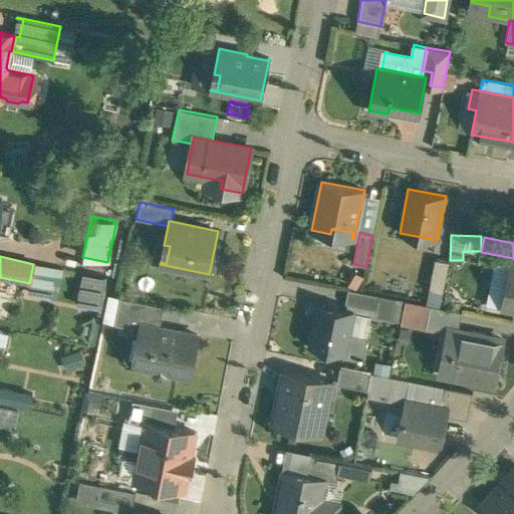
[(449,261),(435,259),(429,290),(443,292),(449,261)]
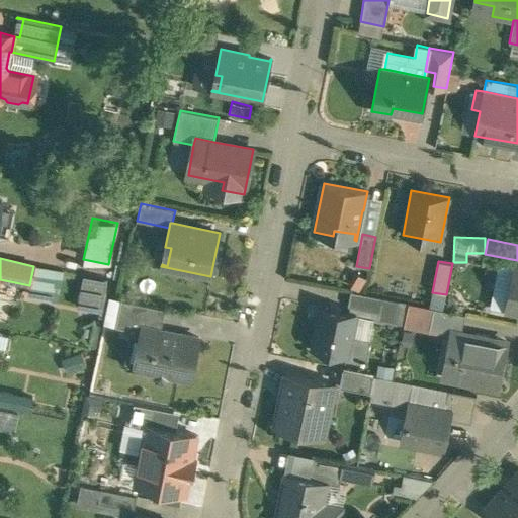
[(55,270),(33,266),(29,285),(28,294),(50,298),(55,270)]
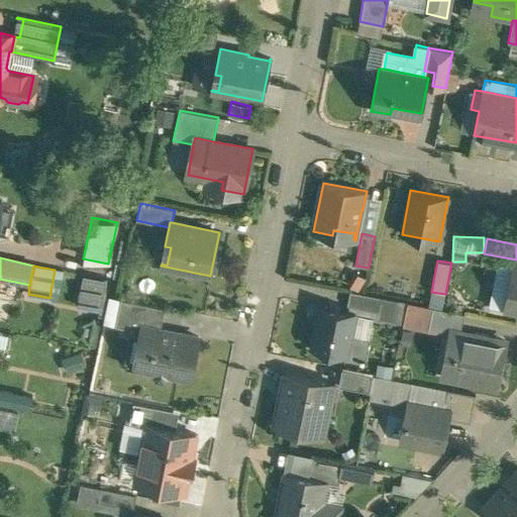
[(516,266),(515,266),(506,309),(516,311),(516,266)]
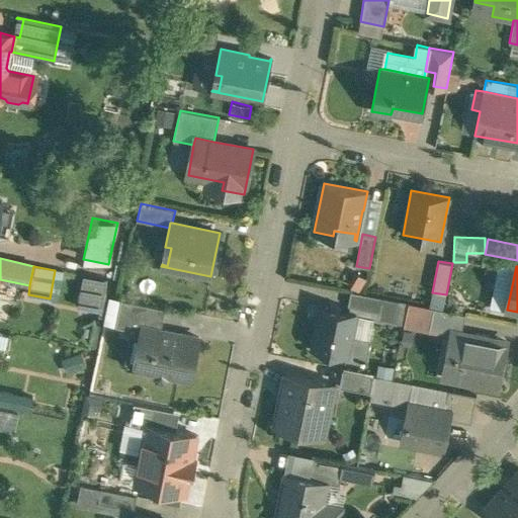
[(106,281),(84,276),(78,309),(99,313),(106,281)]
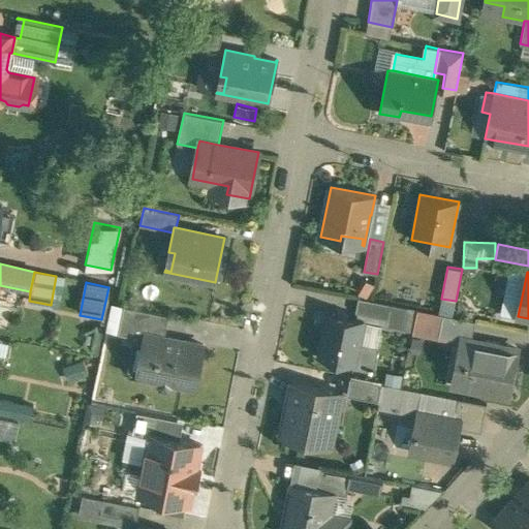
[(391,304),(358,298),(355,312),(358,313),(356,318),(363,320),(363,322),(385,327),(386,318),(387,319),(391,304)]
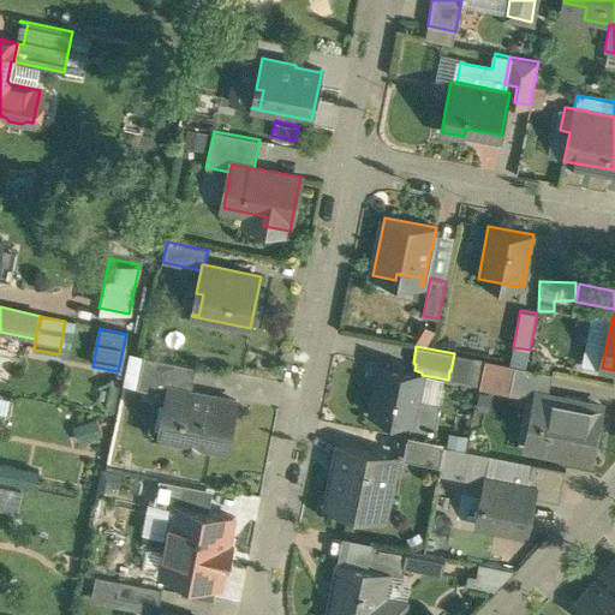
[(472,357),(454,353),(451,371),(449,370),(448,380),(467,383),(472,357)]
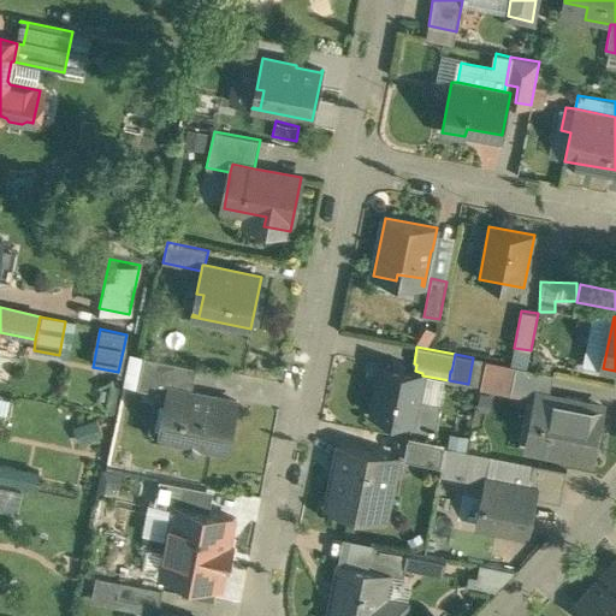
[(196,367),(144,357),(137,389),(138,389),(140,385),(170,390),(170,389),(191,392),(196,367)]
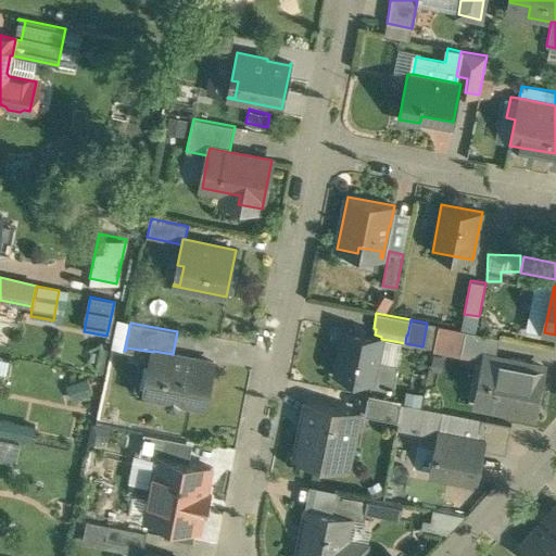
[(375,335),(344,329),(340,351),(339,351),(335,374),(371,381),(371,384),(391,389),(396,365),(376,361),(381,339),(381,337),(375,335)]
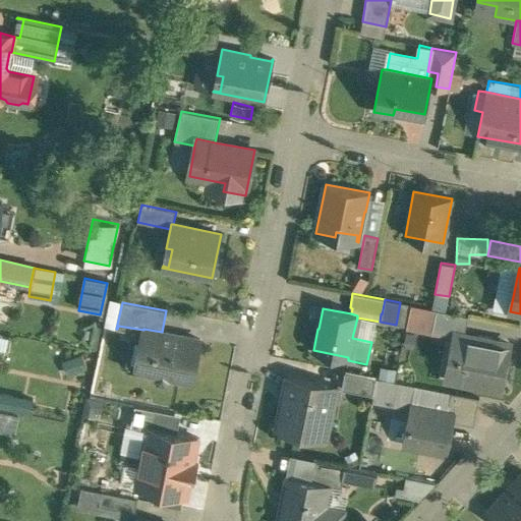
[(468,315),(436,309),(431,330),(455,335),(455,333),(464,335),(468,315)]
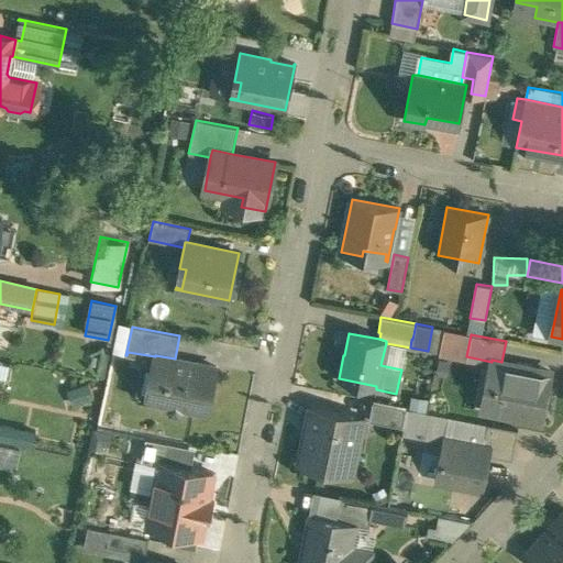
[(175,359),(155,355),(155,356),(128,352),(127,355),(154,361),(146,400),(207,412),(216,367),(175,359)]
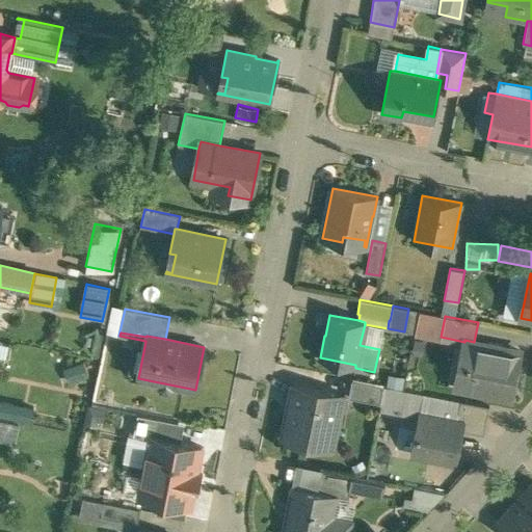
[(520,351),(474,342),(464,340),(464,342),(460,363),(467,364),(462,387),(456,386),(455,388),(510,398),(520,351)]
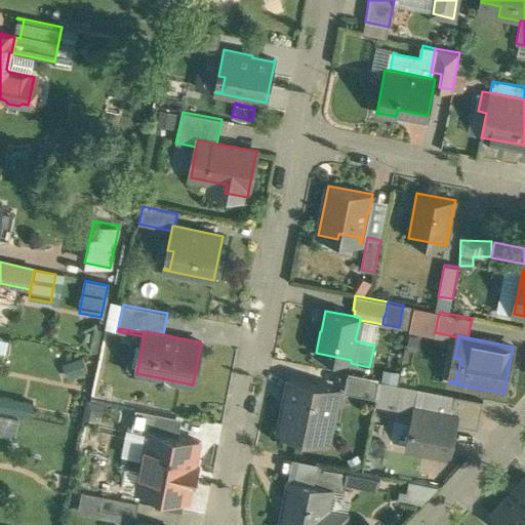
[(379,381),(348,375),(344,393),(376,399),(379,381)]
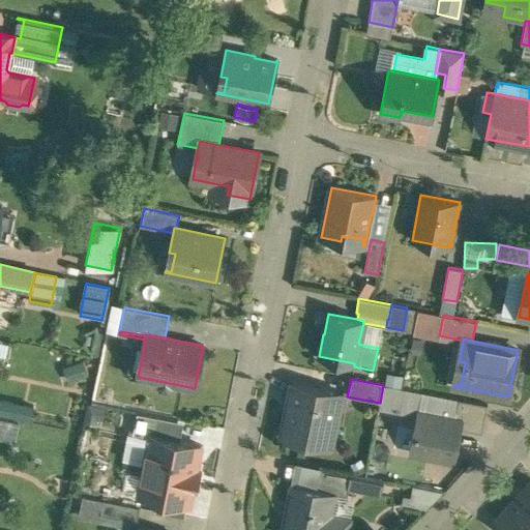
[(342,393),(293,384),(282,437),(330,446),(342,393)]
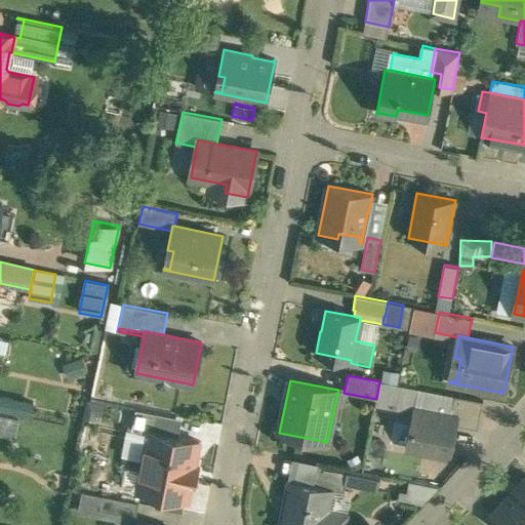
[(454,396),(379,381),(376,399),(375,405),(413,412),(413,409),(451,416),(454,396)]
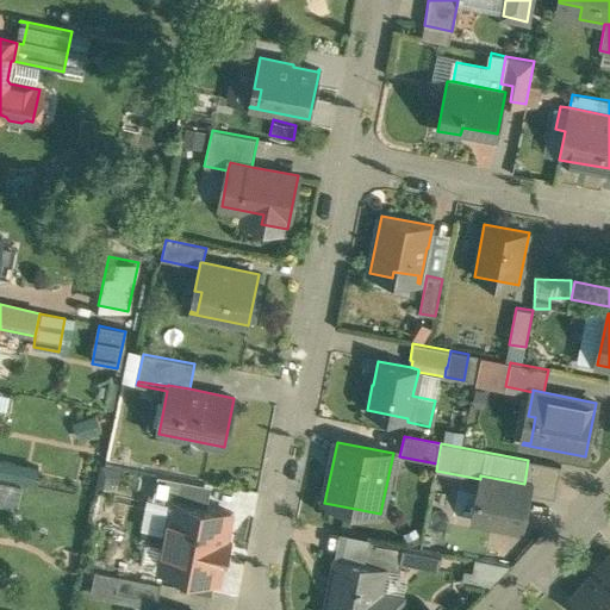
[(0,478),(36,480),(37,464),(0,460),(0,478)]
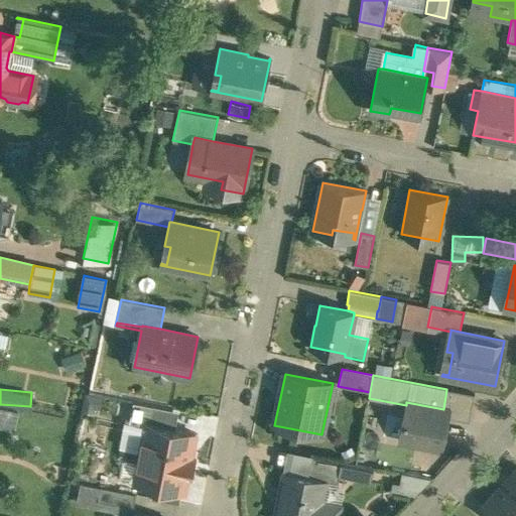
[(475,394),(446,389),(443,409),(449,410),(448,418),(469,422),(475,394)]
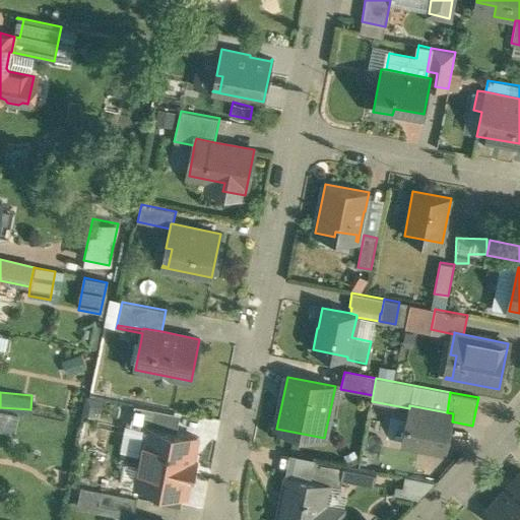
[(447,412),(409,405),(409,408),(402,444),(446,452),(450,432),(444,430),(446,420),(452,421),(453,413),(447,412)]
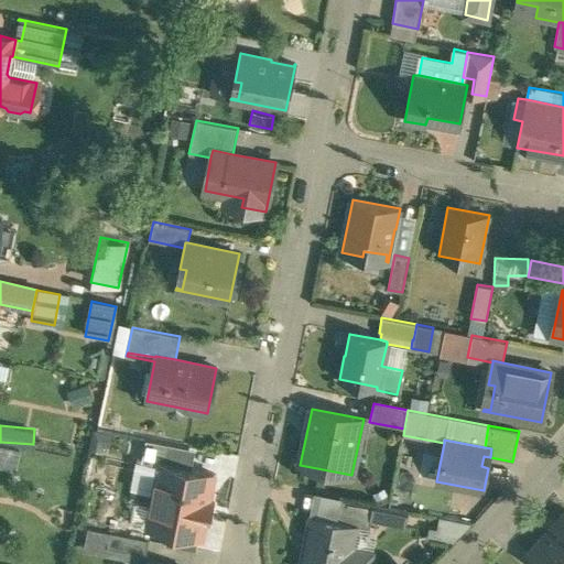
[(190,448),(147,441),(142,463),(161,466),(161,465),(185,469),(190,448)]
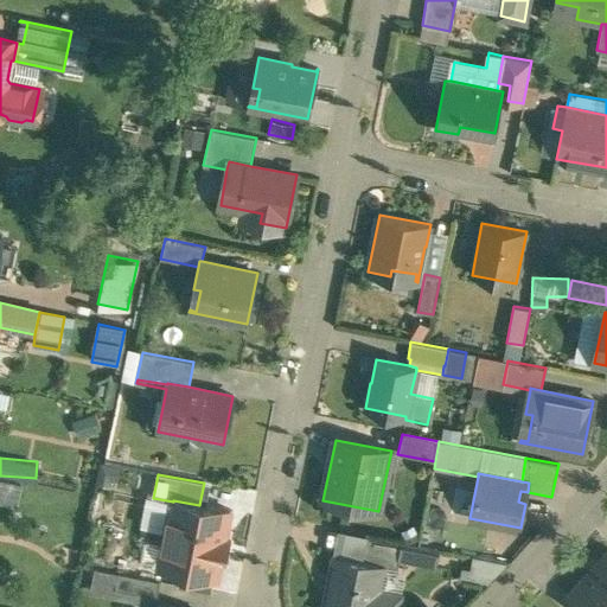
[(199,505),(173,500),(173,502),(160,567),(216,577),(229,511),(199,505)]
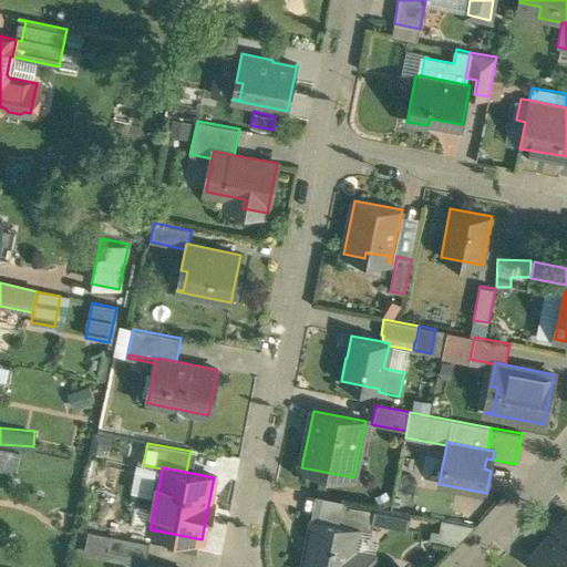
[(377,507),(341,500),(337,524),(356,528),(356,529),(371,532),(377,507)]
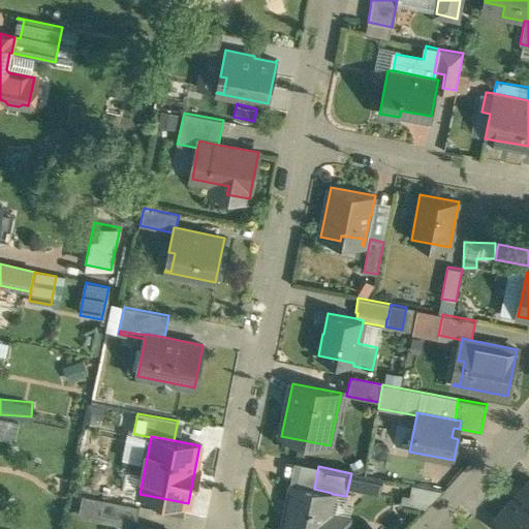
[(404,503),(431,507),(434,489),(407,484),(404,503)]
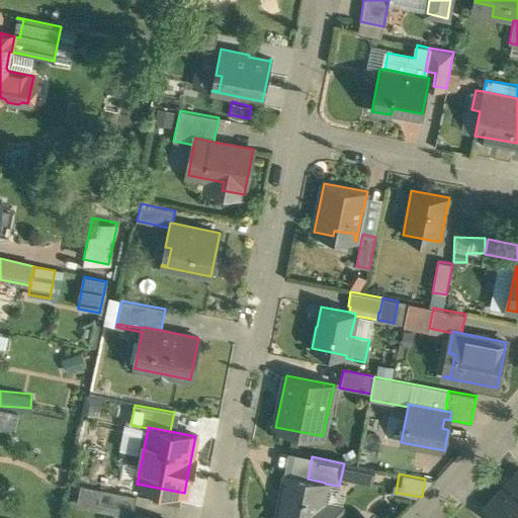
[(517,517),(517,473),(506,488),(505,487),(484,509),(494,517),(517,517)]
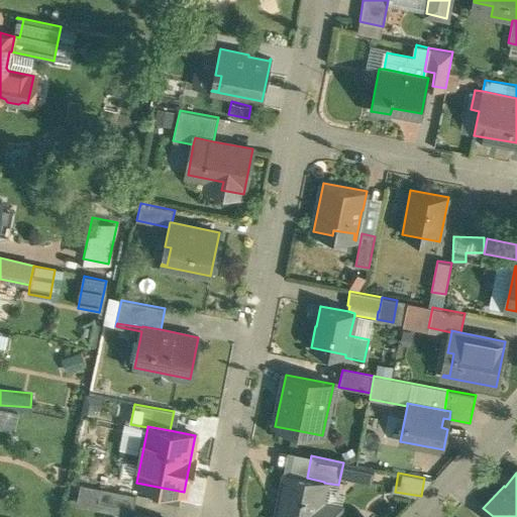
[(307,478),(287,474),(283,493),(285,493),(280,516),(337,516),(339,508),(320,505),(324,483),(324,482),(307,478)]
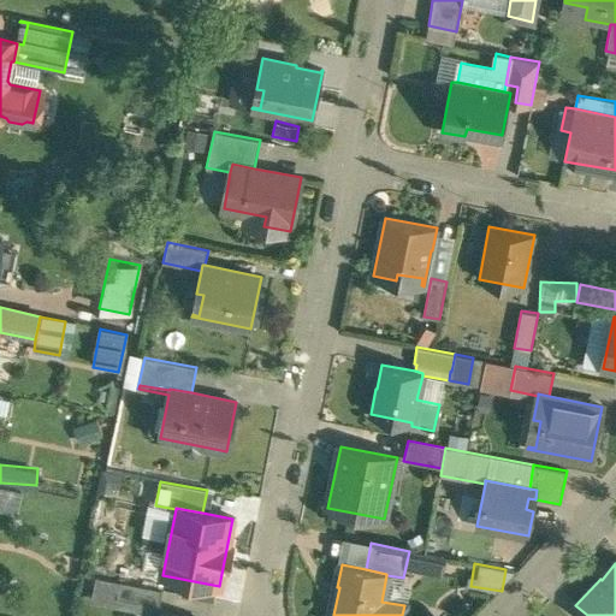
[(163,591),(120,582),(117,598),(159,608),(163,591)]
